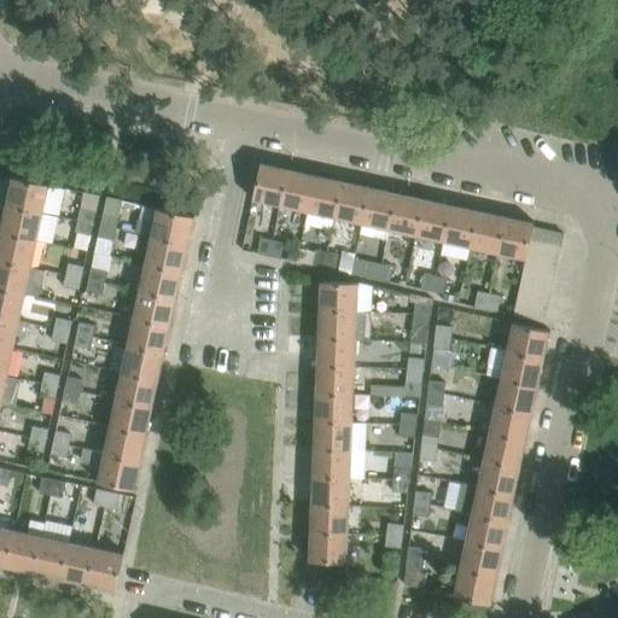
[(280,204),(287,170),(262,164),(262,162),(261,162),(252,200),(254,200),(255,198),(280,204)]
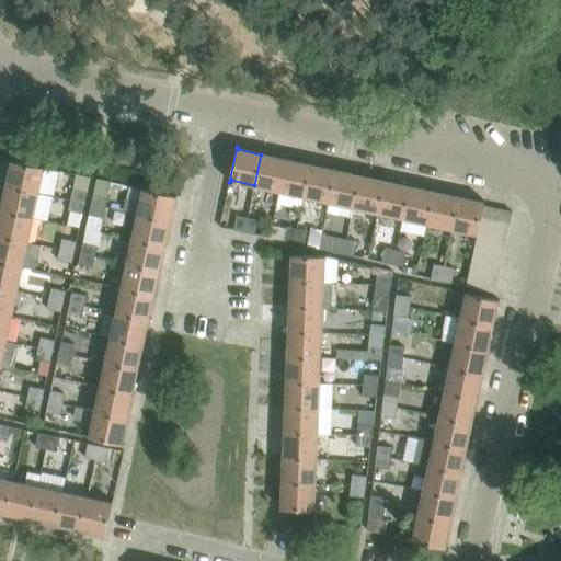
[(279,191),(286,159),(261,155),(254,185),(279,191)]
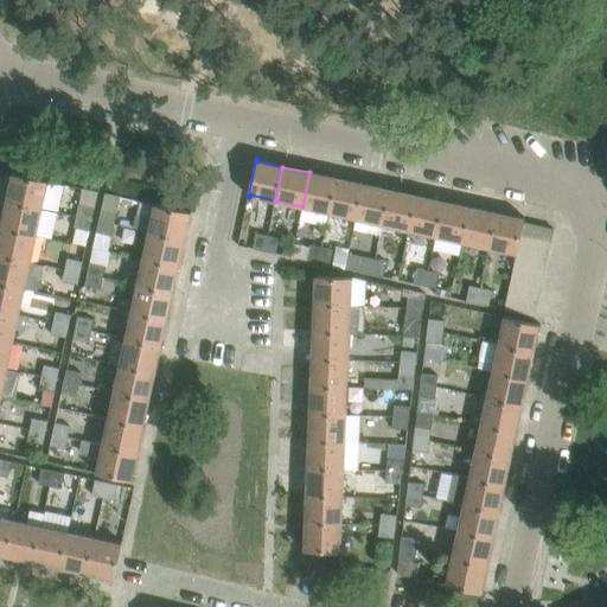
[(328,212),(337,178),(310,172),(302,206),(328,212)]
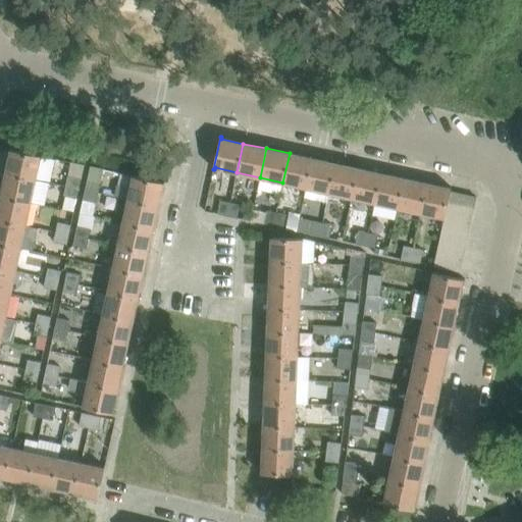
[(11,151),(6,172),(35,178),(40,157),(42,157),(42,156),(9,149),(9,150),(11,151)]
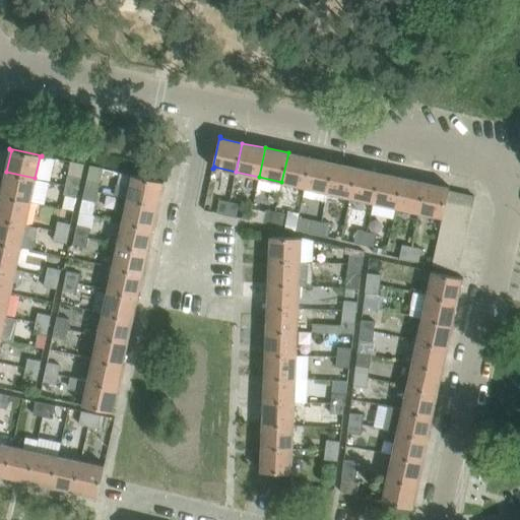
[(305,187),(311,157),(288,152),(281,182),(305,187)]
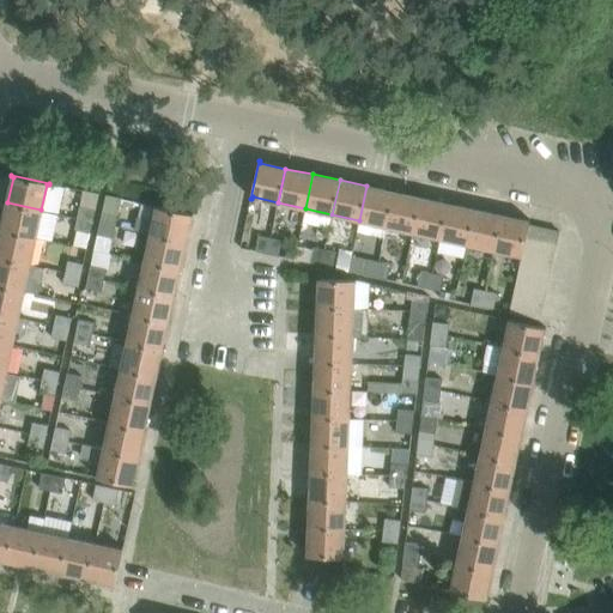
[(386,226),(394,192),(366,186),(359,220),(386,226)]
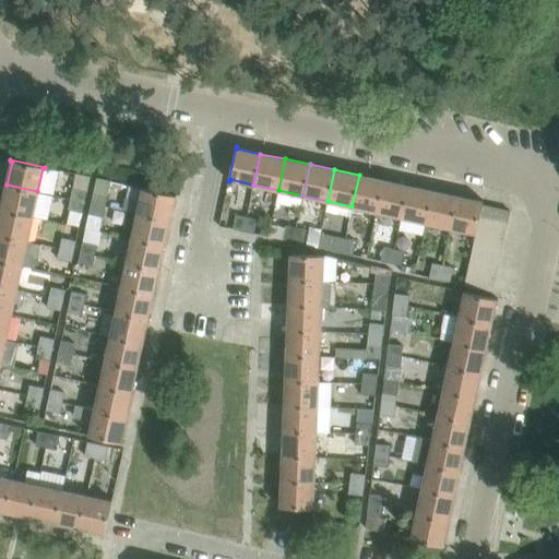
[(377,213),(383,180),(359,175),(352,206),(377,213)]
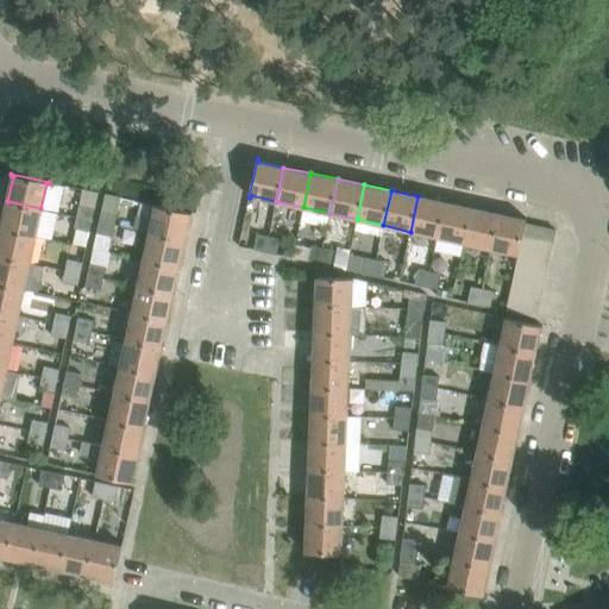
[(438,238),(445,202),(418,196),(410,232),(438,238)]
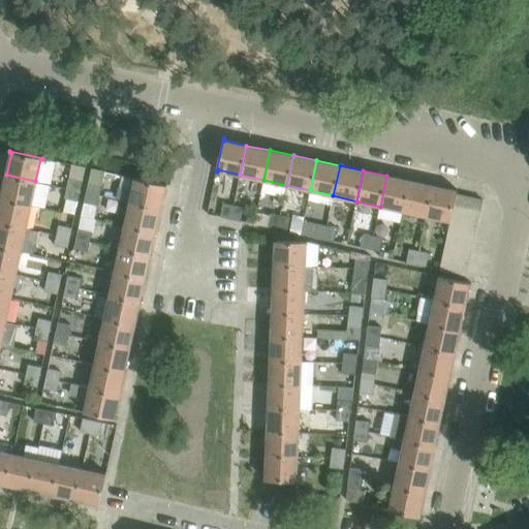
[(6,175),(1,198),(31,205),(35,181),(6,175)]
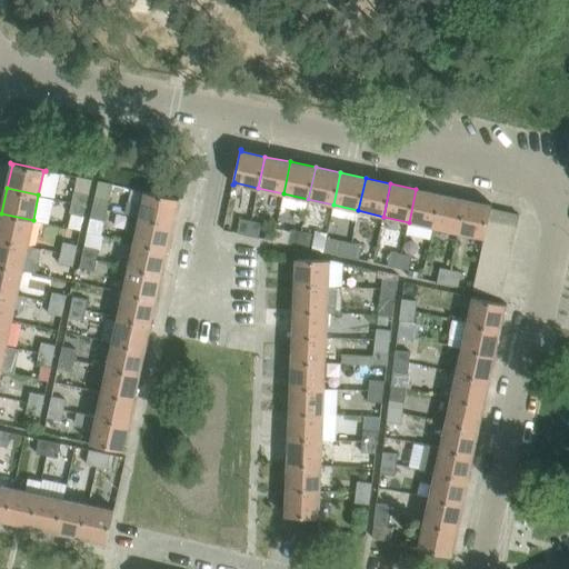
[(433,228),(441,195),(416,189),(409,222),(433,228)]
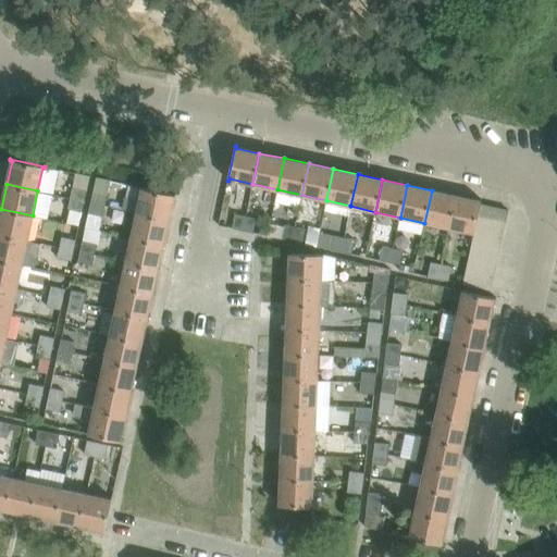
[(72,187),(70,198),(84,200),(86,190),(72,187)]
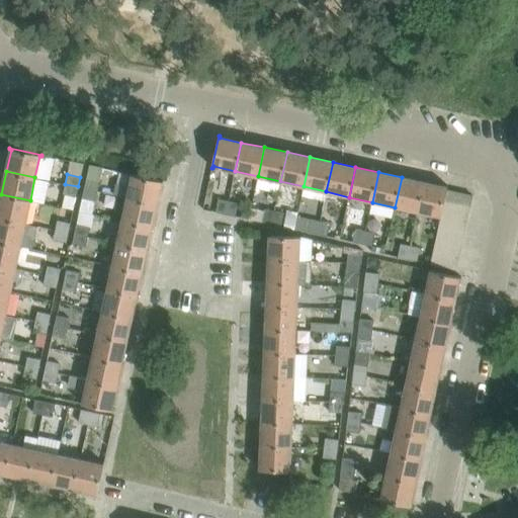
[(127,197),(156,203),(161,182),(163,182),(163,181),(131,174),(131,175),(133,176),(127,197)]
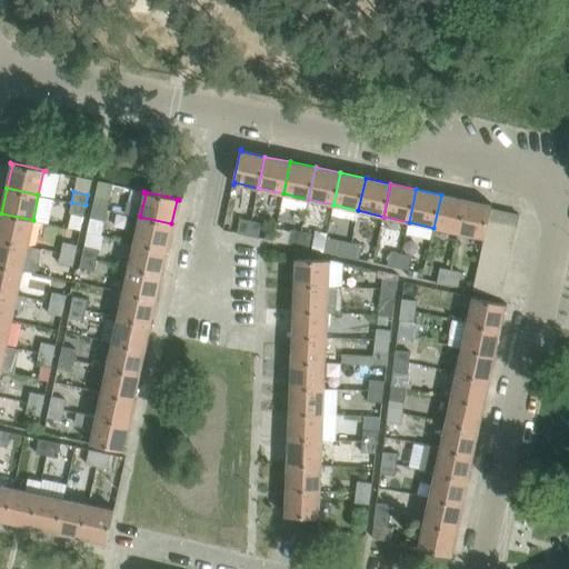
[(459,233),(466,200),(441,195),(433,228),(459,233)]
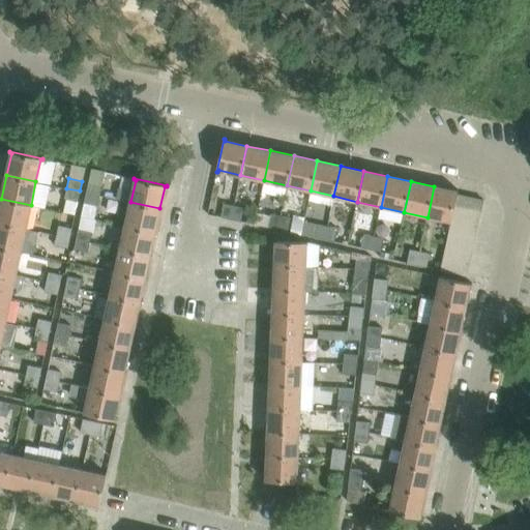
[(88,182),(86,193),(99,196),(101,185),(88,182)]
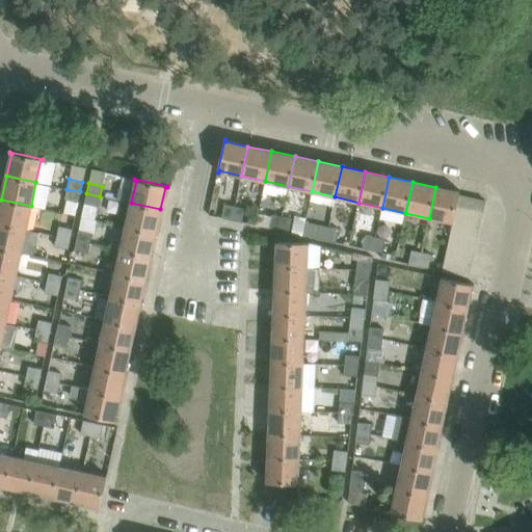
[(452,223),(453,220),(455,208),(458,195),(459,190),(458,190),(458,192),(435,187),(429,218),(452,223)]
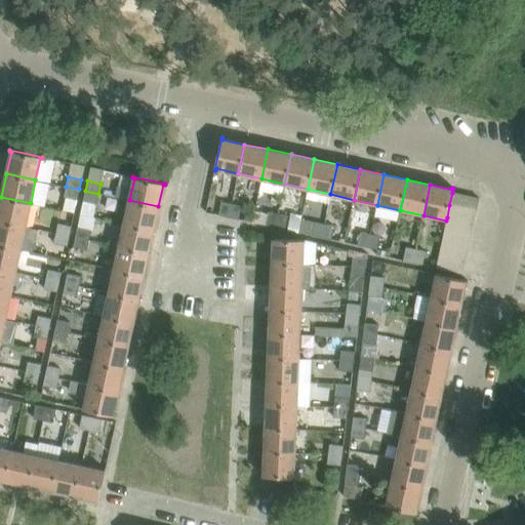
[(77,199),(79,189),(66,187),(64,196),(77,199)]
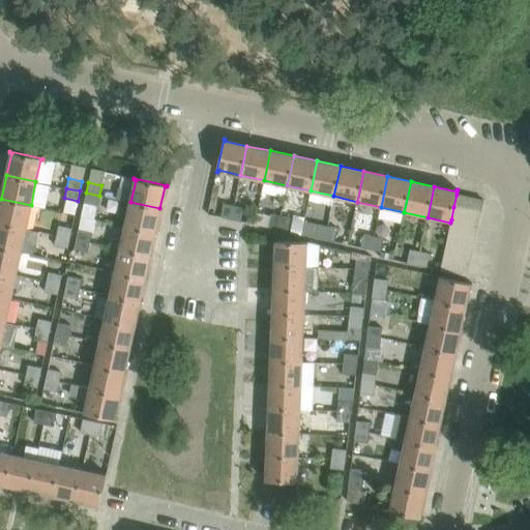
[(97,205),(99,196),(86,193),(81,215),(94,218),(97,205)]
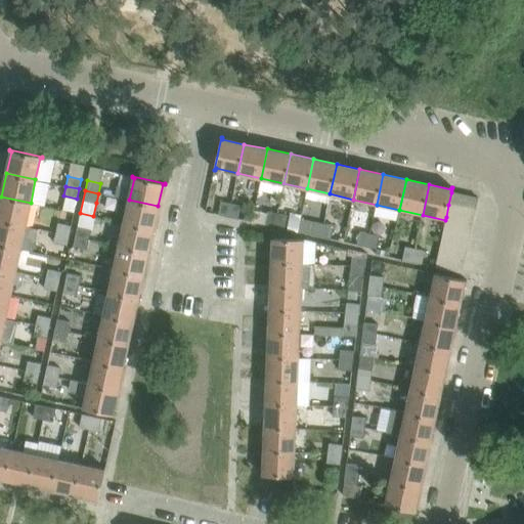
[(475,211),(478,198),(451,192),(448,205),(475,211)]
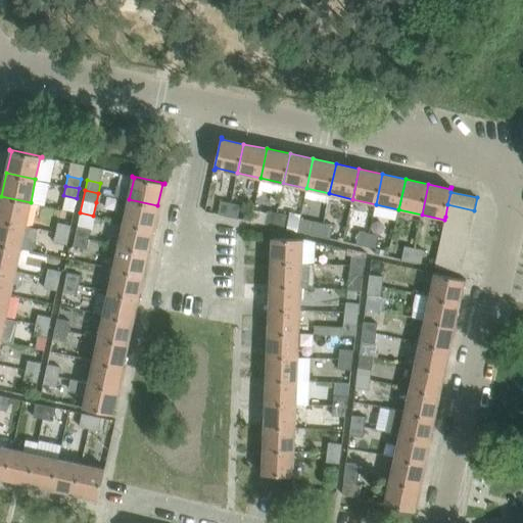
[(1,196),(0,200),(0,220),(26,226),(31,202),(1,196)]
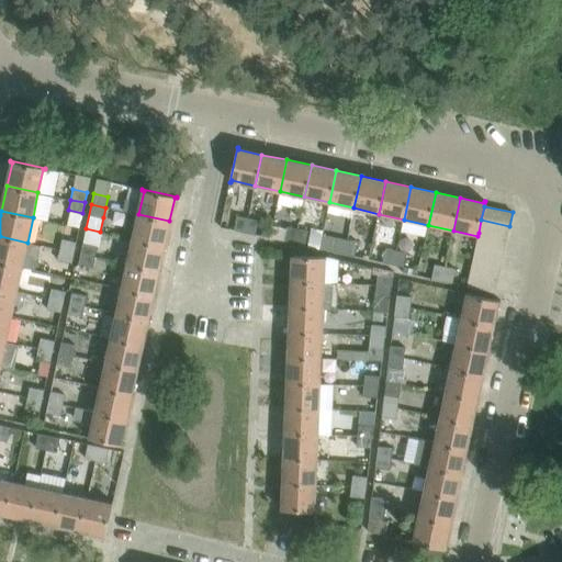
[(133,239),(165,246),(169,221),(138,214),(133,239)]
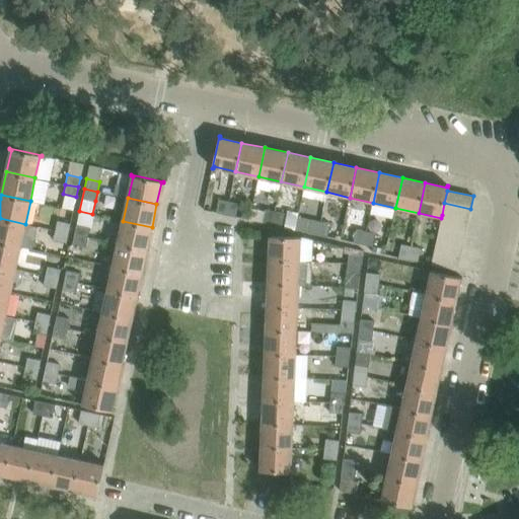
[(216,213),(225,215),(228,202),(219,200),(216,213)]
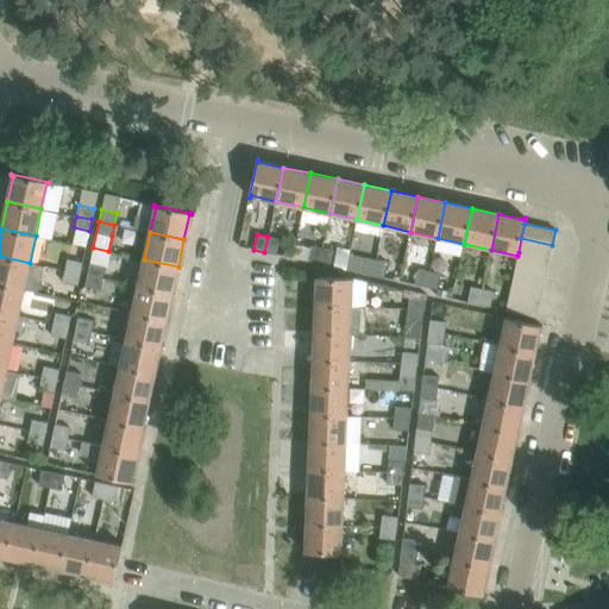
[(268,237),(264,252),(277,255),(280,239),(268,237)]
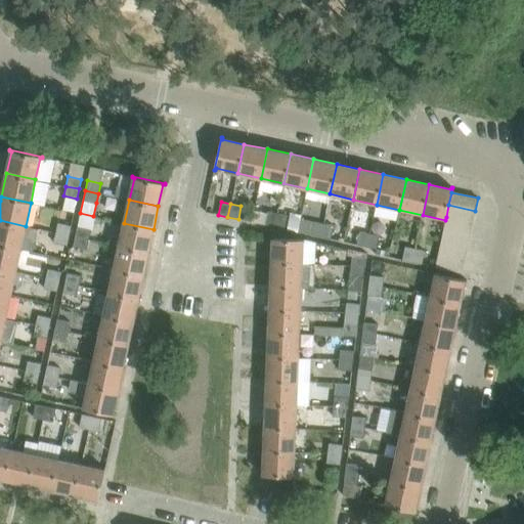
[(475,211),(448,205),(446,217),(472,222),(475,211)]
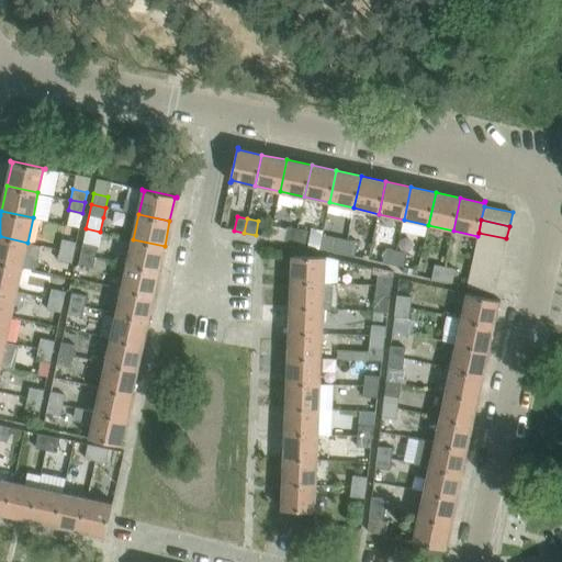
[(283,242),(294,244),(298,229),(287,227),(283,242)]
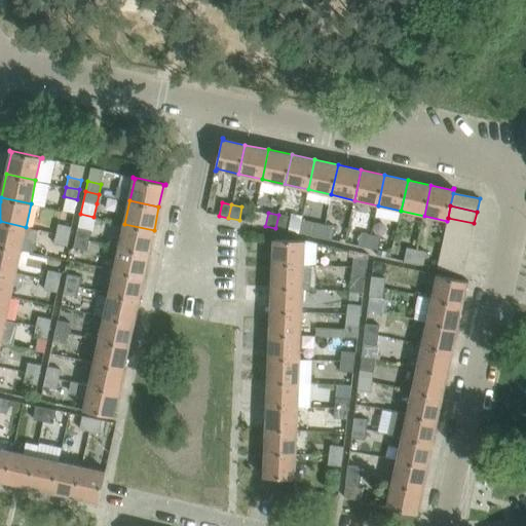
[(275,228),(286,230),(288,217),(278,215),(275,228)]
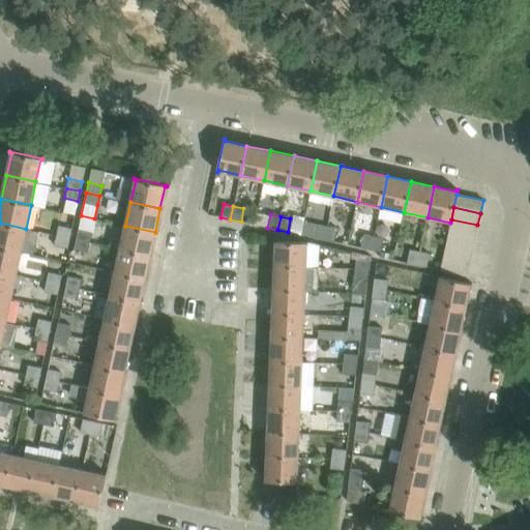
[(475,238),(477,225),(451,219),(450,223),(451,223),(449,232),(475,238)]
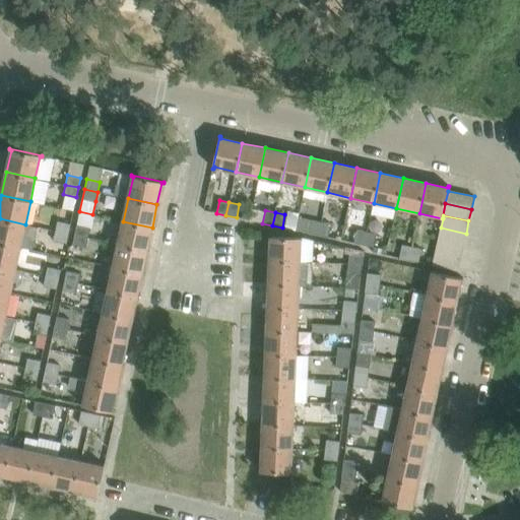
[(296,231),(309,233),(311,219),(299,217),(296,231)]
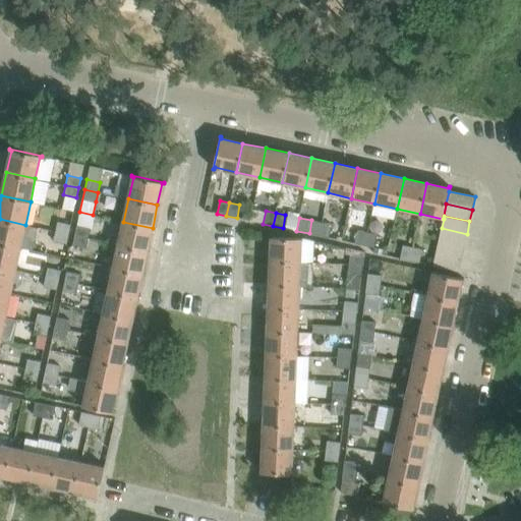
[(0,219),(0,242),(20,247),(25,225),(0,219)]
